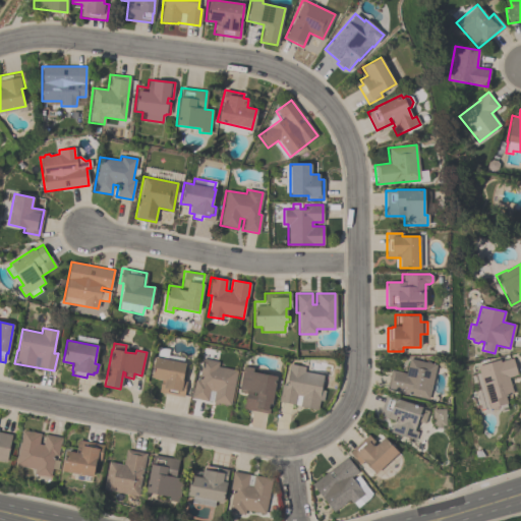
[(185,363),(183,371),(186,372),(184,379),(182,378),(181,381),(186,382),(182,397),(158,392),(161,380),(151,378),(155,357),(156,357),(159,347),(169,349),(166,359),(185,363)]
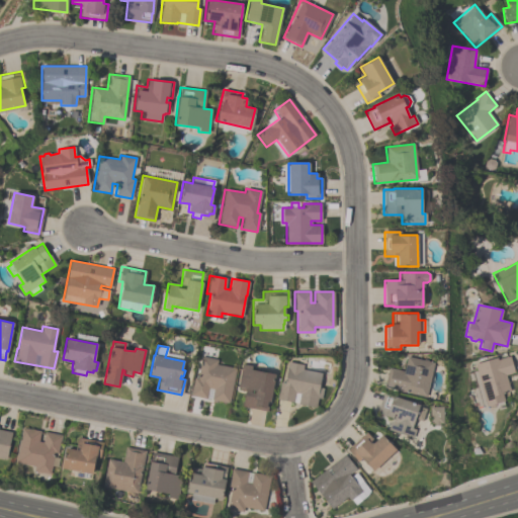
[(426,397),(383,387),(387,367),(403,371),(406,356),(434,363),(426,397)]
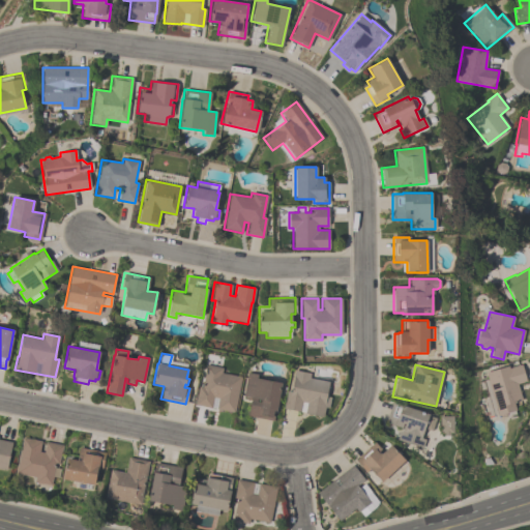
[(525,382),(517,384),(522,401),(513,403),(516,410),(506,413),(505,416),(501,417),(498,415),(496,415),(484,372),(507,366),(508,367),(521,364),(525,382)]
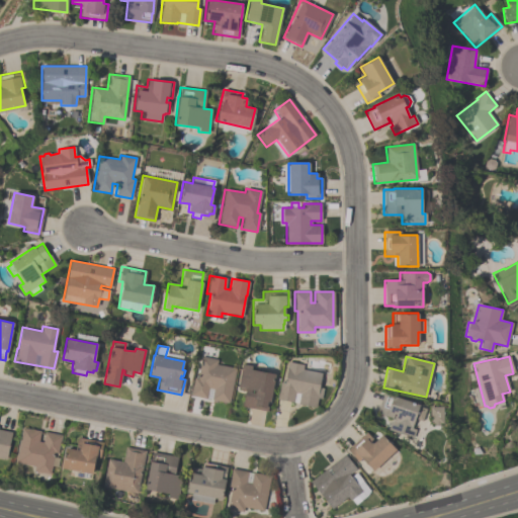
[(189,396),(190,390),(191,390),(193,377),(196,378),(200,357),(217,360),(216,364),(235,368),(229,403),(189,396)]
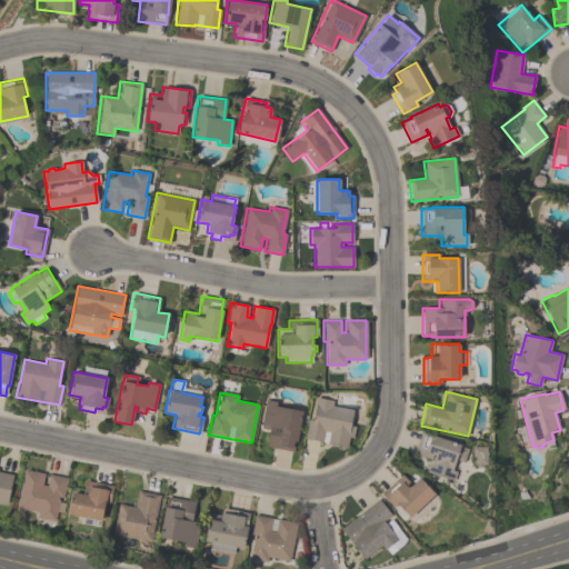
[(347,447),(327,443),(328,432),(323,431),(321,442),(303,439),(307,420),(311,421),(316,397),(332,400),(331,406),(352,410),(349,426),(355,427),(352,438),(348,438),(347,447)]
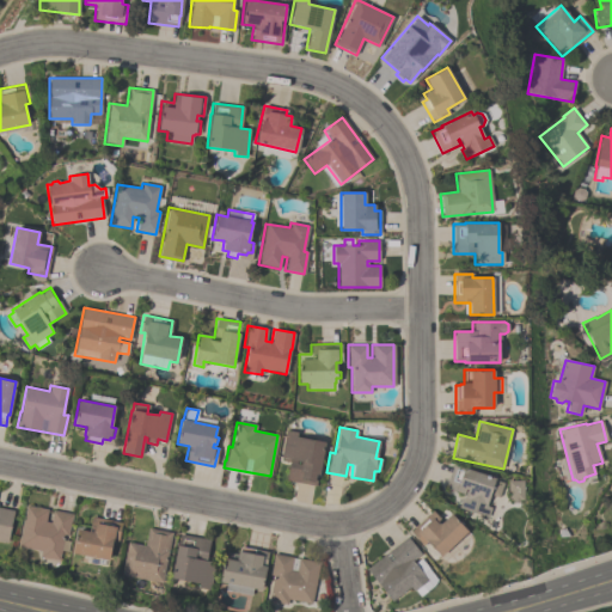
[(325,442),(318,476),(317,476),(316,485),(285,479),(289,459),(280,458),(286,429),(297,432),(295,436),(325,442)]
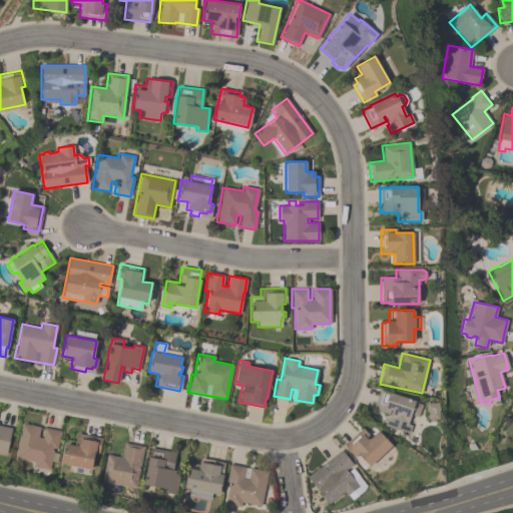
[(384,426),(387,414),(373,409),(379,391),(388,394),(388,392),(415,401),(414,402),(422,405),(418,418),(410,416),(407,425),(411,426),(408,434),(384,426)]
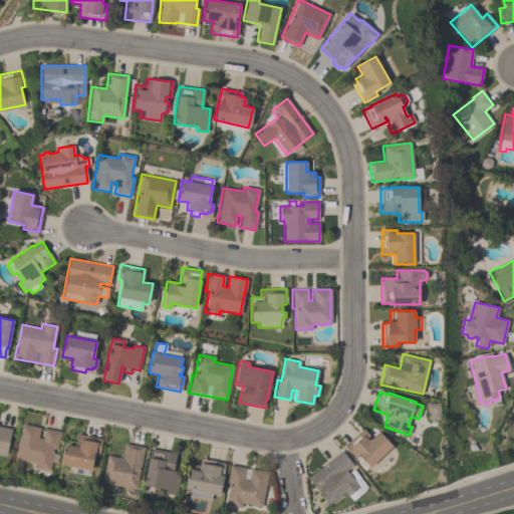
[(425,420),(425,404),(437,404),(437,420),(425,420)]
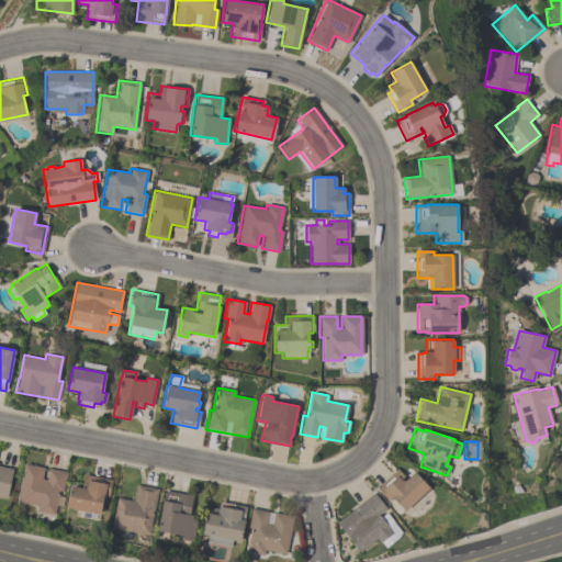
[(66,473),(63,492),(58,492),(57,496),(64,497),(62,506),(55,505),(54,515),(36,512),(37,506),(17,502),(24,464),(44,469),(42,480),(45,480),(47,469),(66,473)]
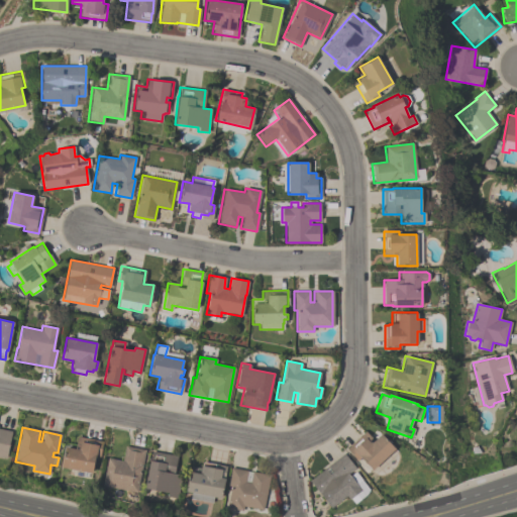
[(0,428),(11,431),(6,458),(0,456),(0,428)]
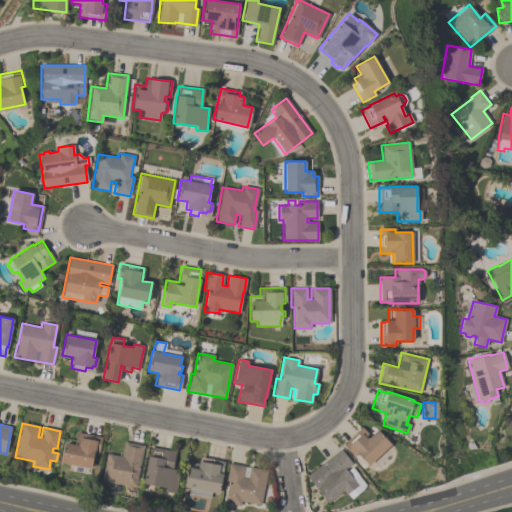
[(367,439),(376,430),(390,445),(368,466),(355,452),(352,455),(342,445),(361,428),(367,434),(364,437),(367,439)]
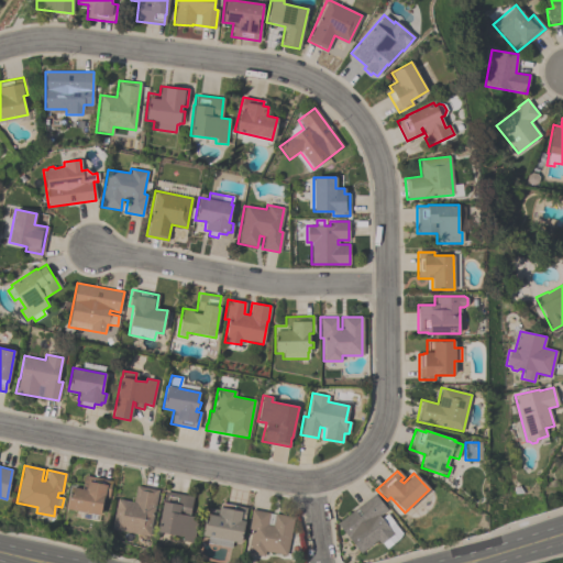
[(70,487),(81,489),(84,475),(111,481),(108,498),(102,497),(99,516),(66,509),(70,487)]
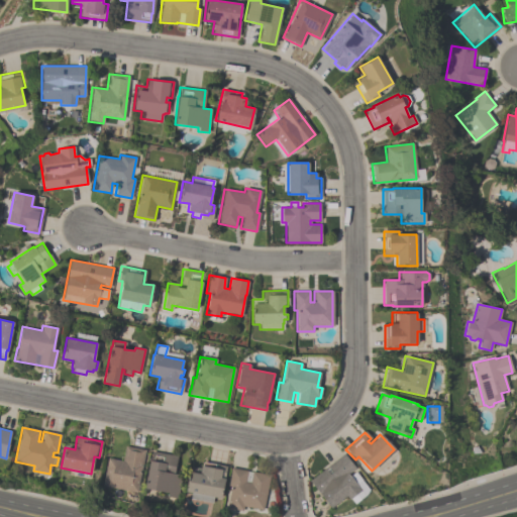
[(136,493),(102,486),(107,458),(122,460),(124,446),(144,449),(136,493)]
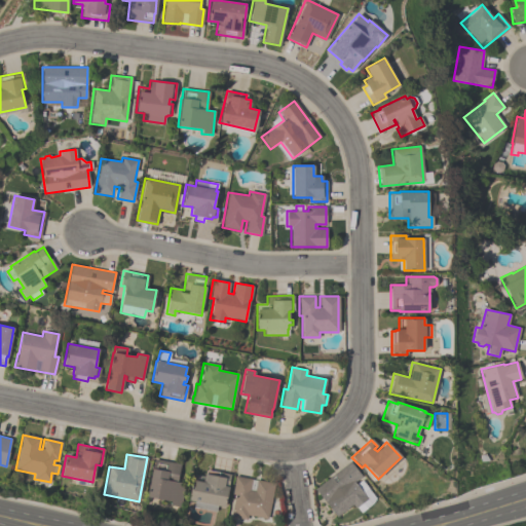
[(177,482),(185,484),(182,504),(147,497),(154,459),(180,464),(177,482)]
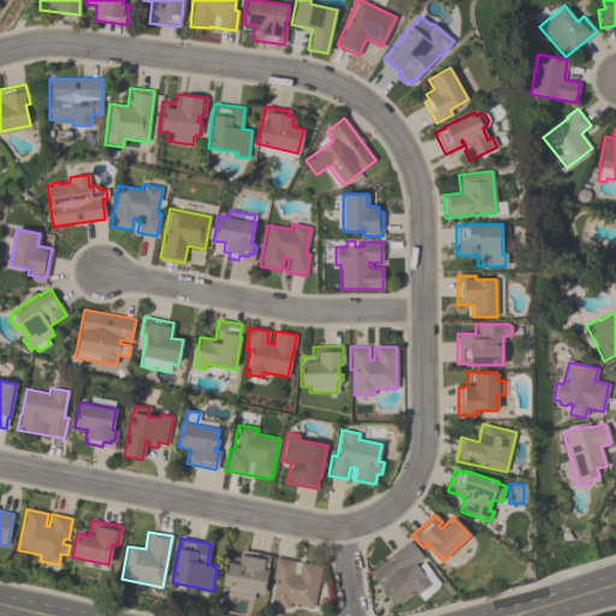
[(367,573),(409,540),(424,557),(414,564),(430,584),(416,594),(413,591),(392,605),(367,573)]
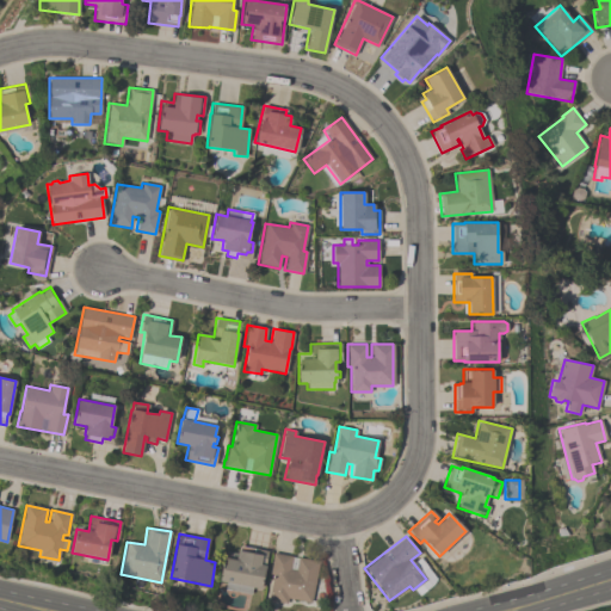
[(260,590),(252,587),(251,594),(224,590),(226,582),(220,581),(224,557),(235,560),(238,550),(239,550),(240,545),(267,551),(264,566),(265,566),(260,590)]
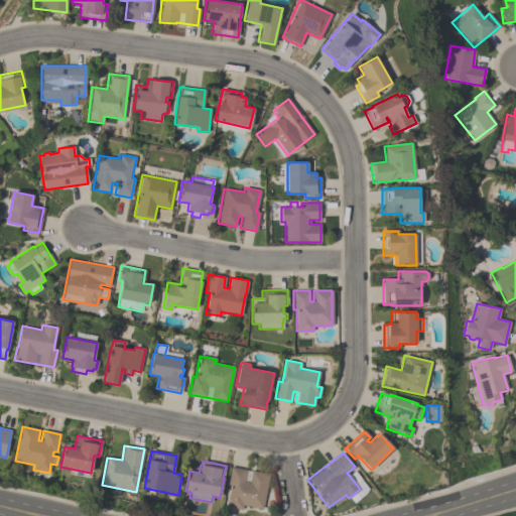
[(226,506),(230,485),(227,485),(231,467),(269,475),(262,509),(242,505),(242,509),(226,506)]
